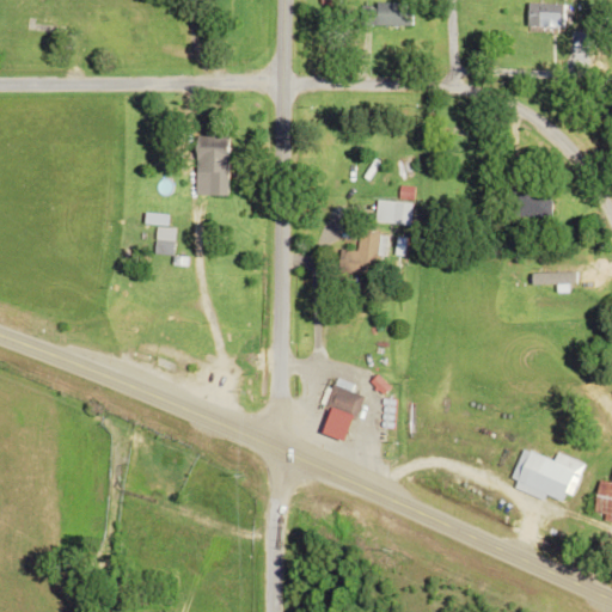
[(373,26),(416,26),(416,4),(373,4),(373,26)]
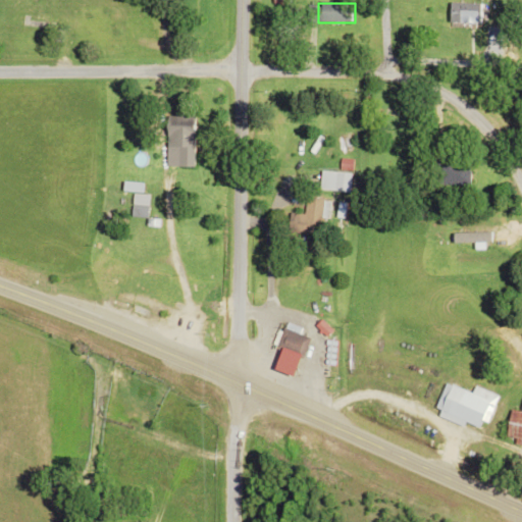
[(199,117),(171,117),(170,167),(198,167),(199,117)]
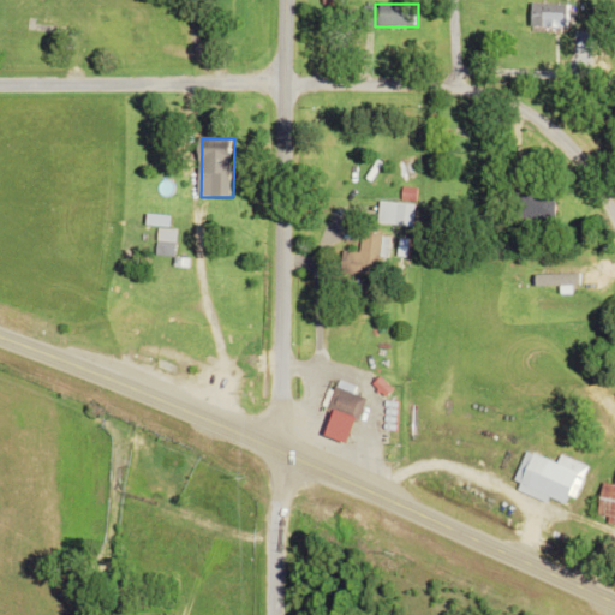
[(556,219),(556,196),(513,196),(513,219),(556,219)]
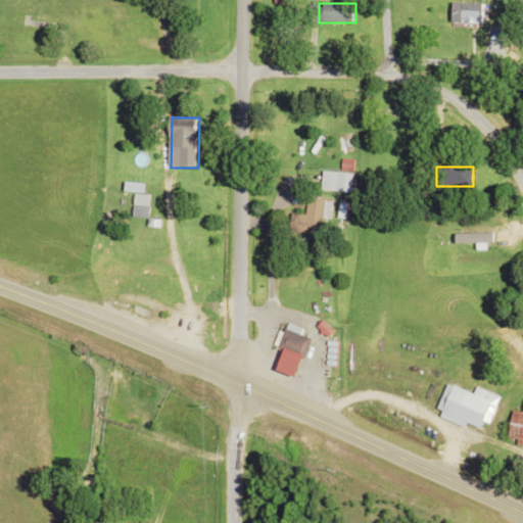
[(338,193),(353,193),(354,175),(339,174),(338,193)]
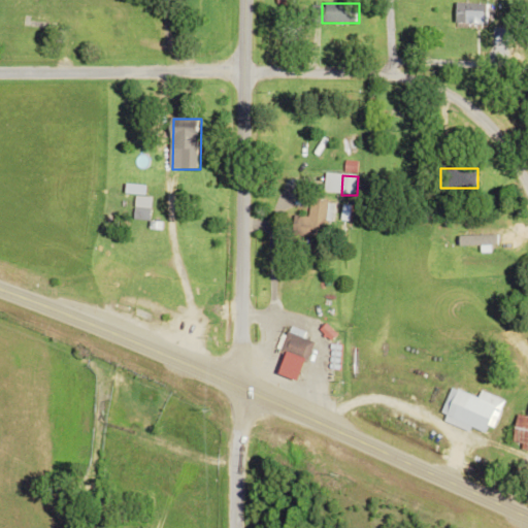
[(295,217),(295,238),(326,239),(327,201),(310,201),(310,218),(295,217)]
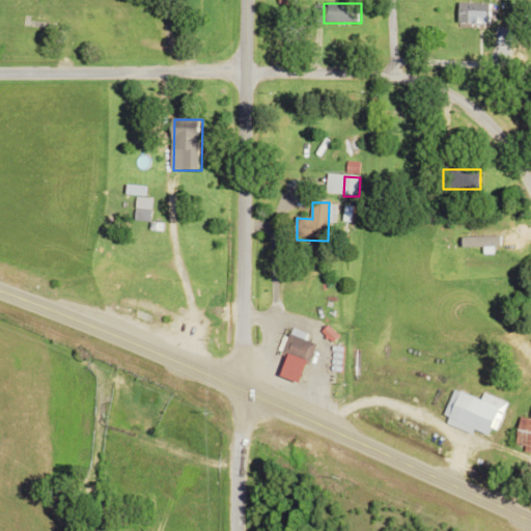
[(497,244),(467,244),(467,255),(497,255),(497,244)]
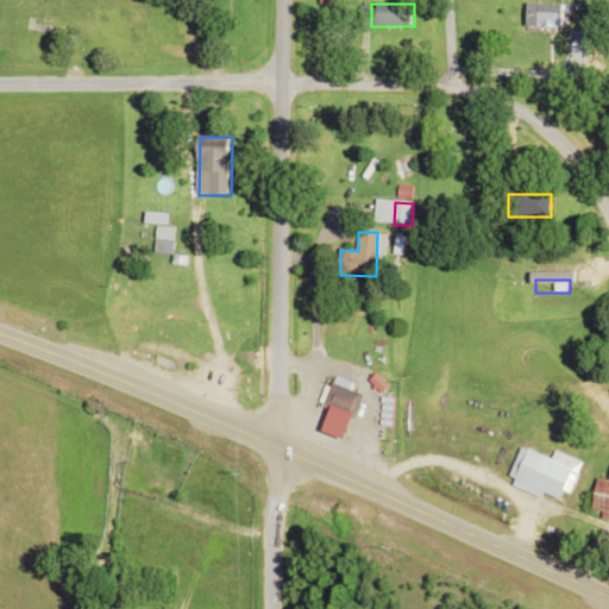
[(333,385),(326,408),(334,410),(328,428),(349,435),(363,395),(333,385)]
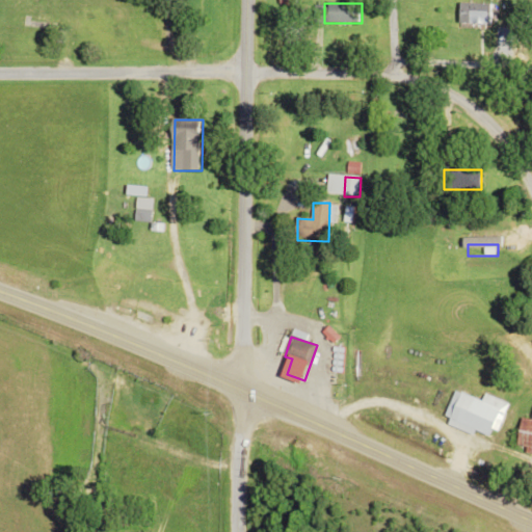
[(503,364),(504,349),(489,349),(488,364),(503,364)]
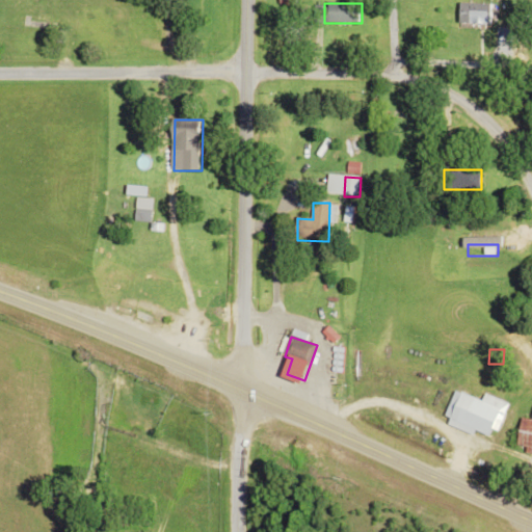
[(509,401),(466,387),(463,393),(443,386),(433,414),(448,419),(446,425),(496,442),(509,401)]
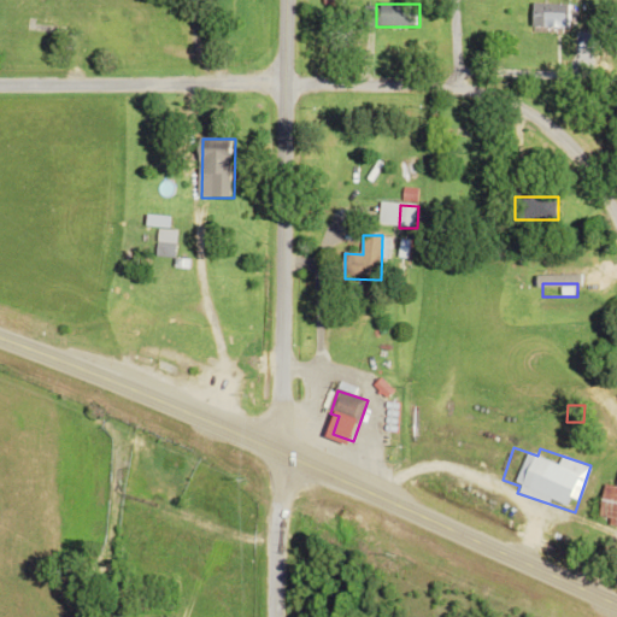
[(616,486),(605,486),(603,524),(616,524),(616,486)]
